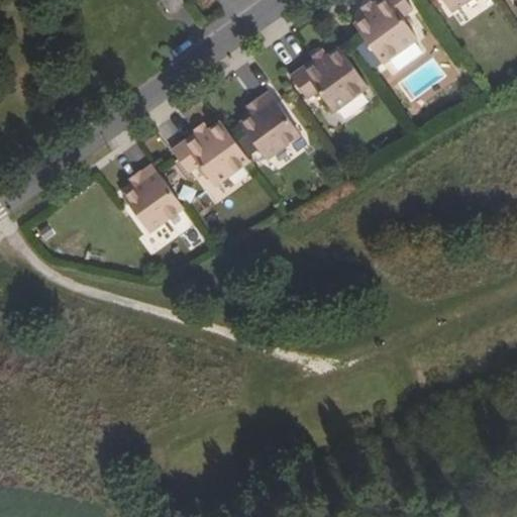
[(163,0),(174,14),(180,9),(188,2),(186,0),(163,0)]
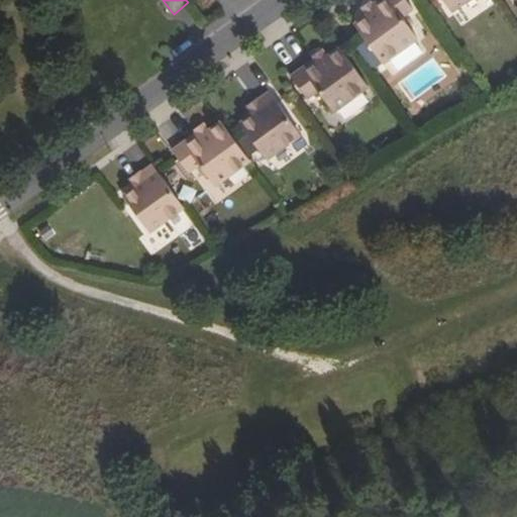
[(407,0),(377,0),(373,3),(377,8),(368,15),(355,24),(385,65),(419,38),(404,18),(415,11),(407,0)]
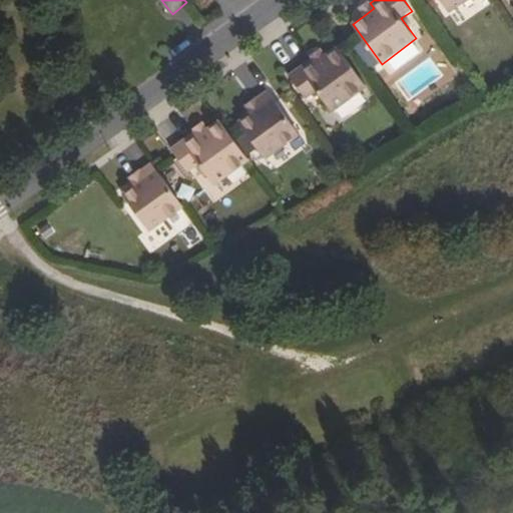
[(441,0),(448,10),(463,0),(441,0)]
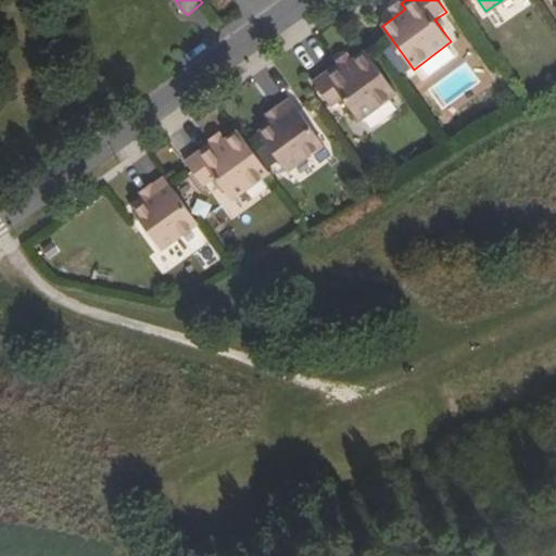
[(395,16),(405,9),(401,3),(400,2),(390,9),(395,16)]
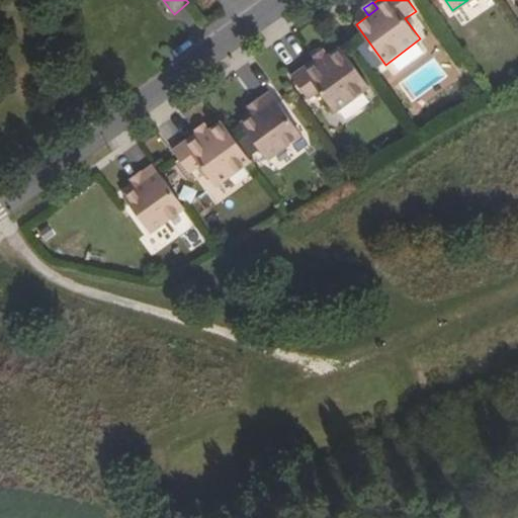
[(329,57),(322,62),(318,57),(292,75),(311,99),(322,91),(336,112),(370,88),(342,48),(329,57)]
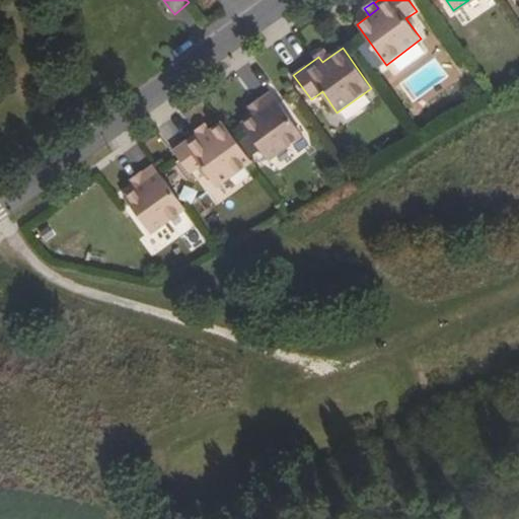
[(318,57),(322,62),(329,57),(324,50),(317,55),(318,57)]
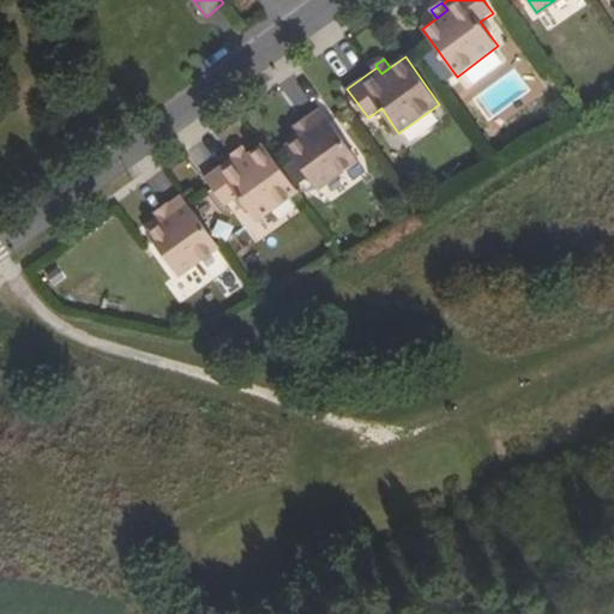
[(321,108),(306,119),(313,128),(302,137),(288,148),(318,190),(359,160),(321,108)]
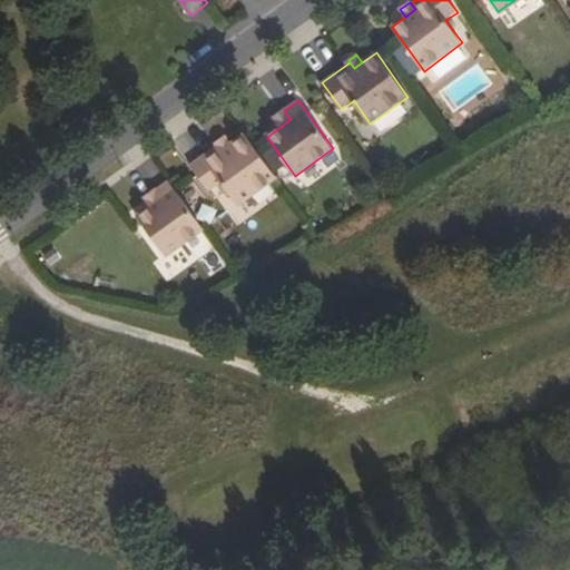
[(281,127),(291,119),(284,110),(283,108),(273,115),(281,127)]
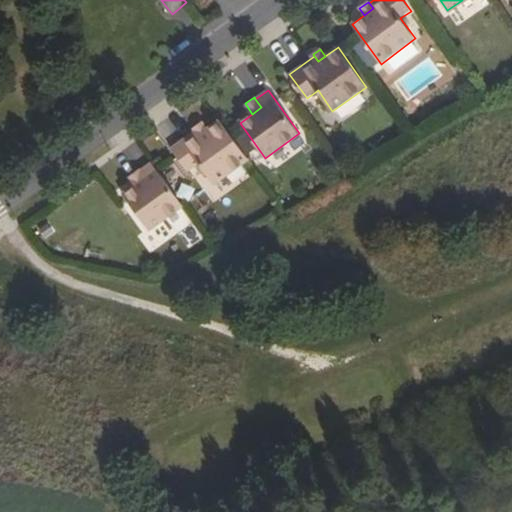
[(219,121),(207,130),(199,136),(195,130),(170,148),(187,171),(199,163),(213,183),(246,158),(219,121)]
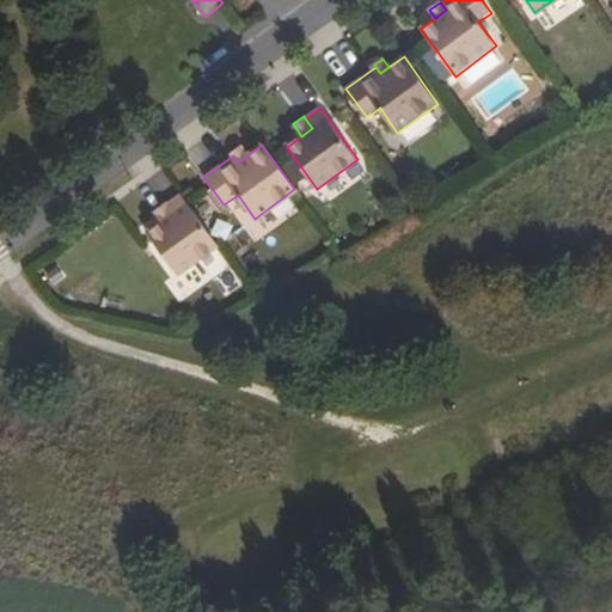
[(233,155),(238,163),(248,155),(240,146),(231,153),(233,155)]
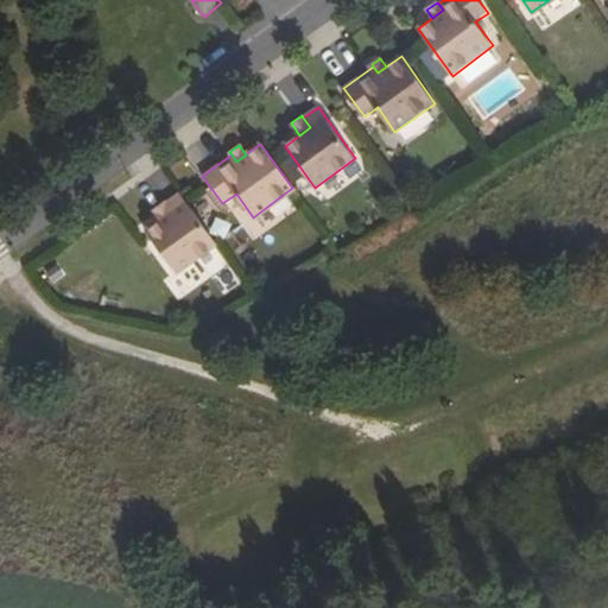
[(179,194),(164,204),(170,214),(159,221),(145,232),(176,274),(215,245),(179,194)]
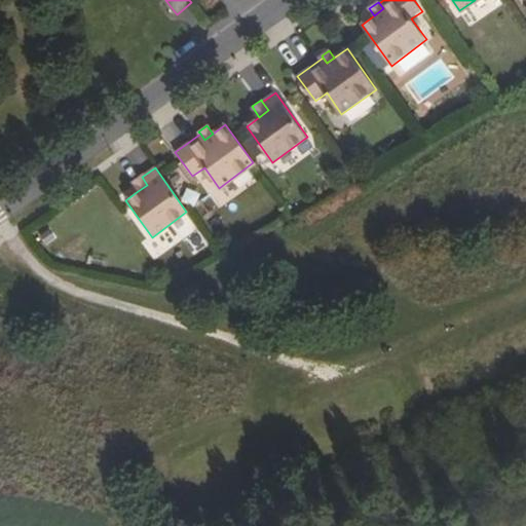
[(138,191),(147,185),(142,177),(140,175),(130,182),(138,191)]
